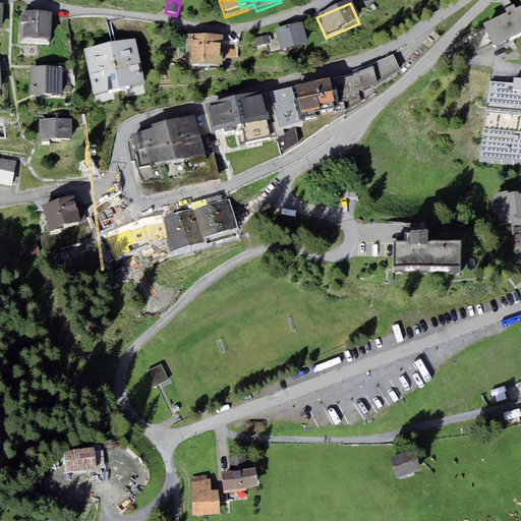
[(520,33),(520,5),(516,8),(514,4),(506,8),(507,12),(483,22),(495,46),(520,33)]
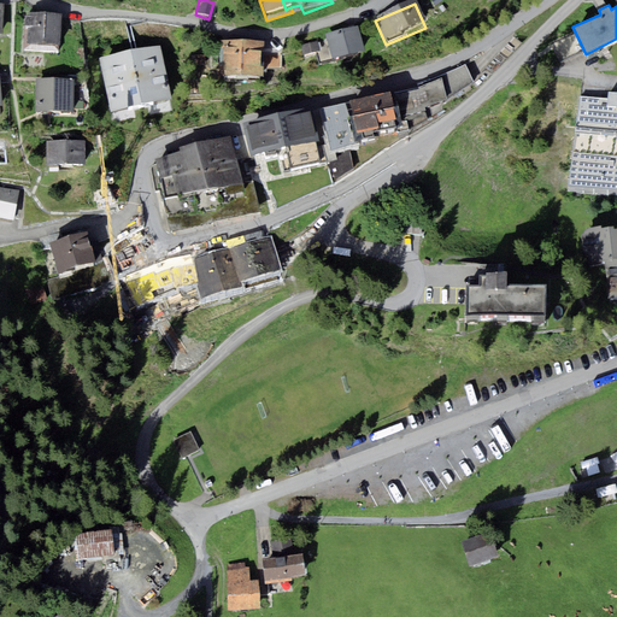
[(59,51),(60,13),(28,12),(28,17),(24,16),(23,30),(27,30),(27,50),(59,51)]
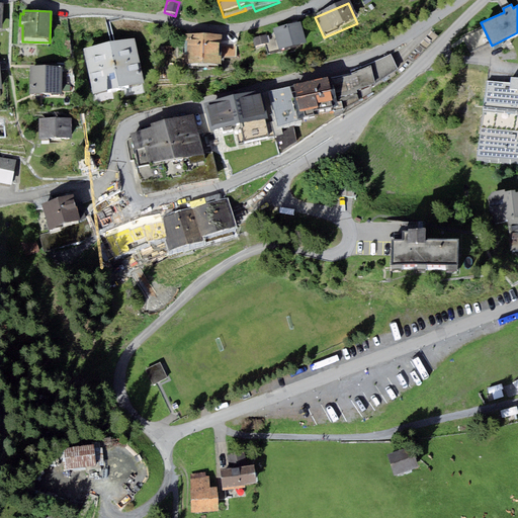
[(279,58),(307,51),(299,25),(273,31),(279,58)]
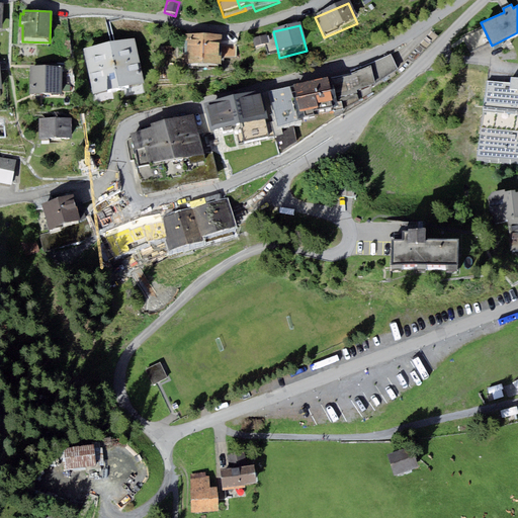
[(93,93),(145,83),(136,37),(83,48),(93,93)]
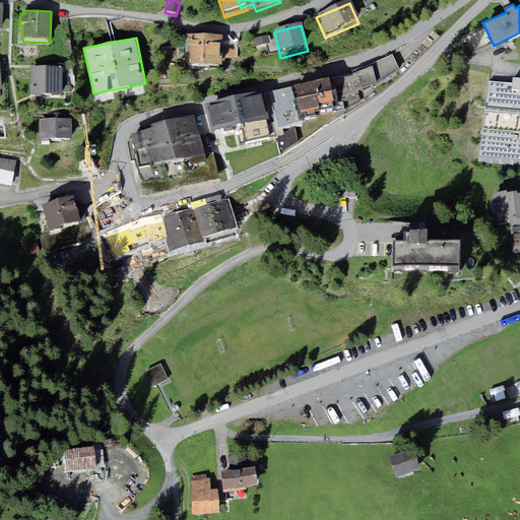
[(253,41),(256,52),(270,48),(267,38),(253,41)]
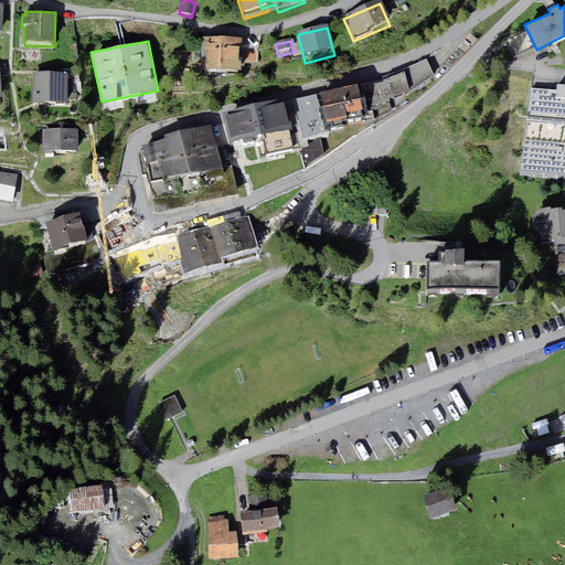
[(242,44),(203,43),(202,82),(243,83),(242,65),(242,50),(242,44)]
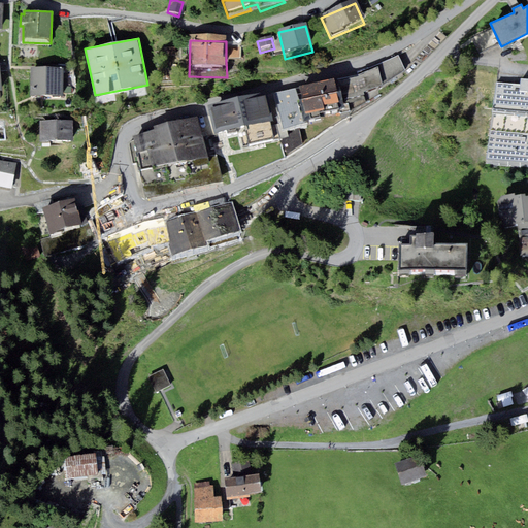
[(240,46),(226,46),(226,61),(240,61),(240,46)]
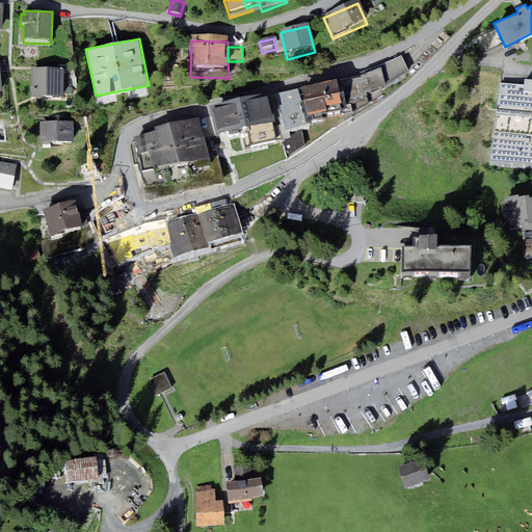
[(360,73),(361,75),(381,68),(384,86),(408,72),(401,56),(360,73)]
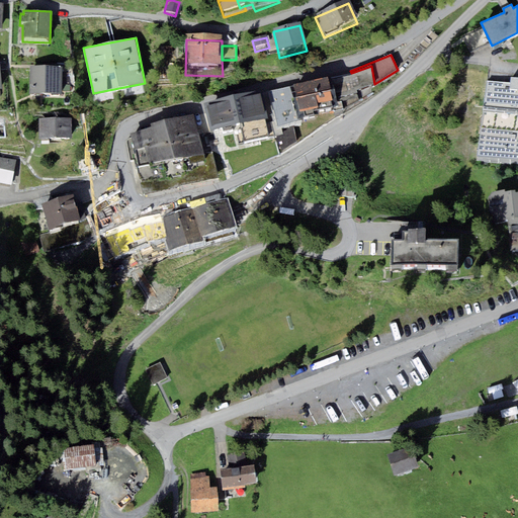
[(30,65),(30,94),(61,95),(61,65),(30,65)]
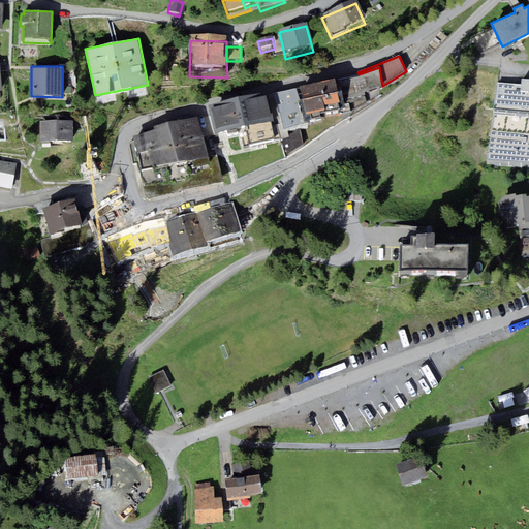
[(301,89),(275,93),(278,104),(276,105),(283,130),(310,124),(309,120),(320,117),(320,114),(339,110),(340,114),(349,112),(366,104),(364,93),(383,87),(382,86),(379,67),(359,74),(359,75),(336,81),(335,79),(300,87),(301,89)]
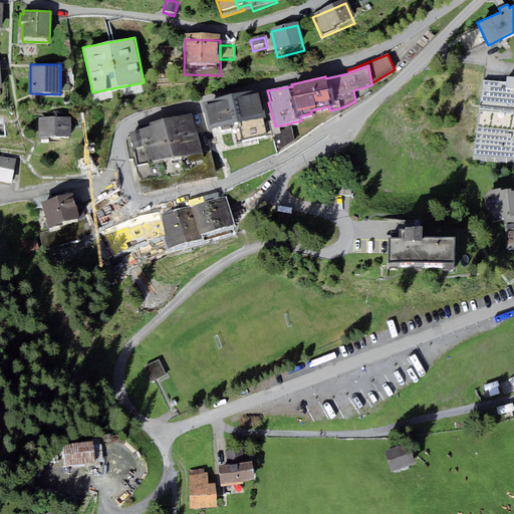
[(506,83),(483,81),(481,102),(479,102),(473,160),(513,163),(513,76),(507,76),(506,83)]
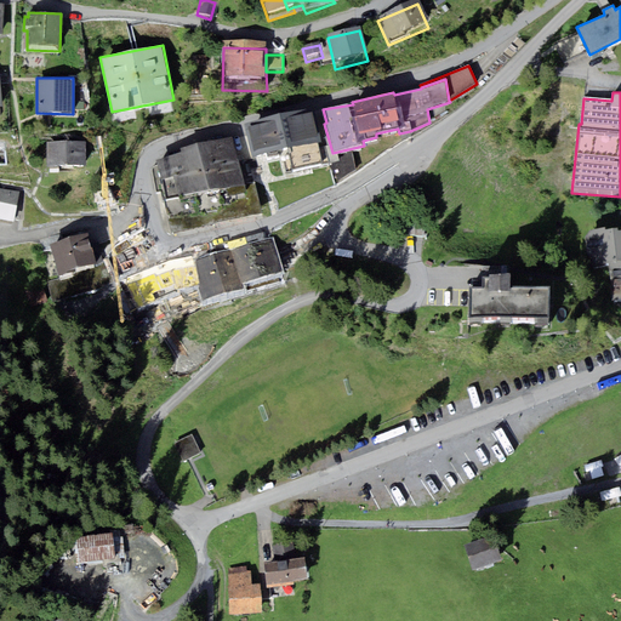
[(311,107),(279,114),(288,148),(319,141),(314,121),(311,107)]
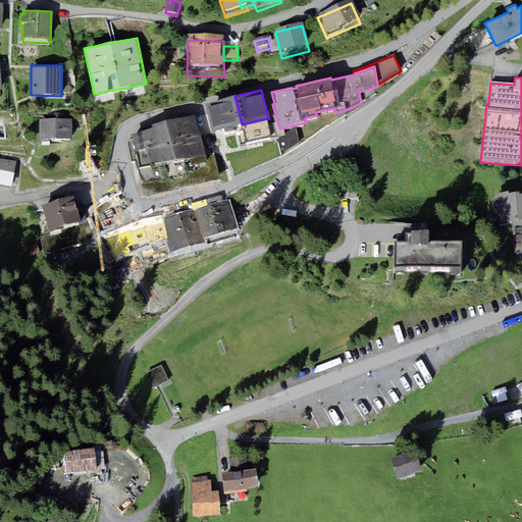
[(212,132),(242,124),(235,96),(205,103),(212,132)]
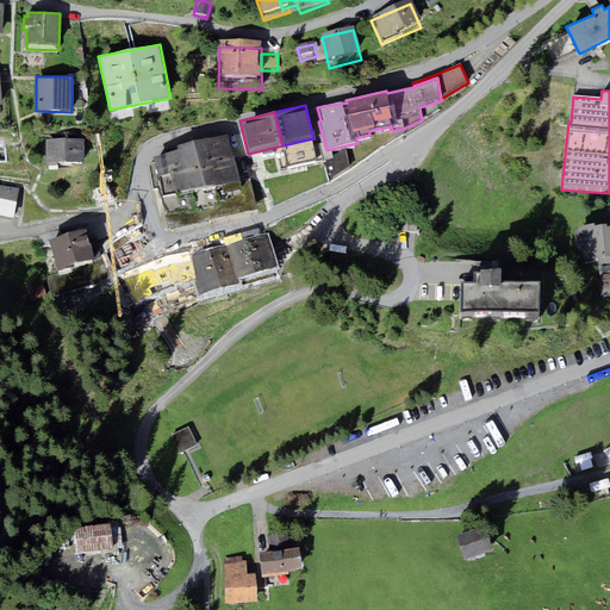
[(178,150),(151,157),(162,195),(160,197),(167,230),(210,222),(209,221),(257,212),(250,180),(238,180),(226,135),(176,145),(178,150)]
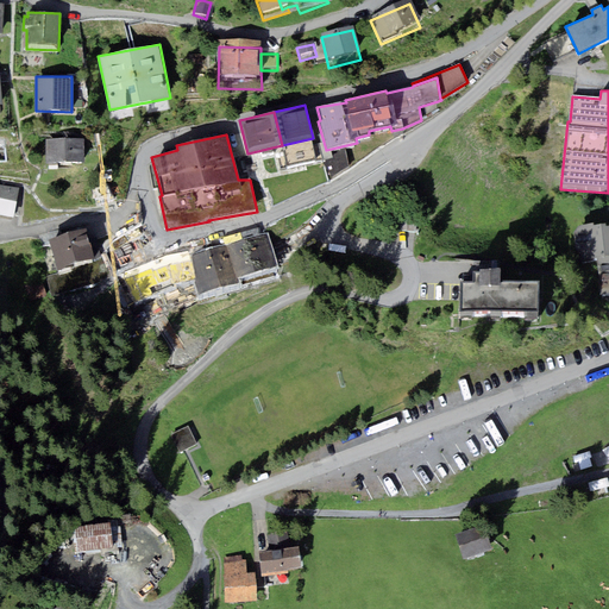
[(66,165),(64,139),(46,138),(46,164),(66,165)]
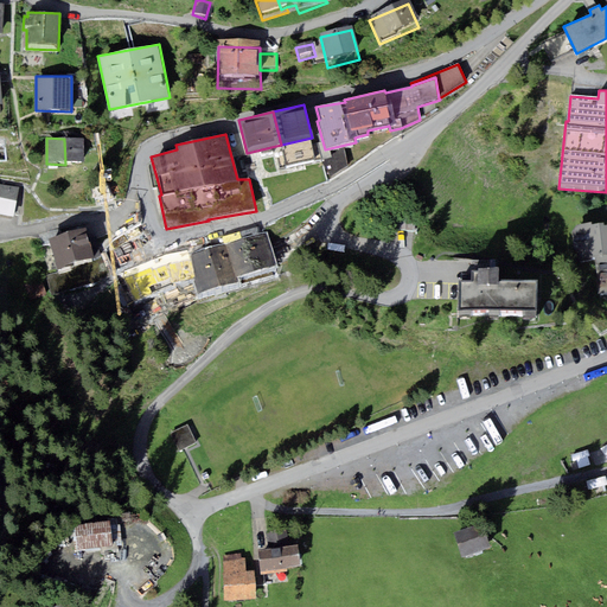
[(84,165),(83,138),(64,139),(65,165),(84,165)]
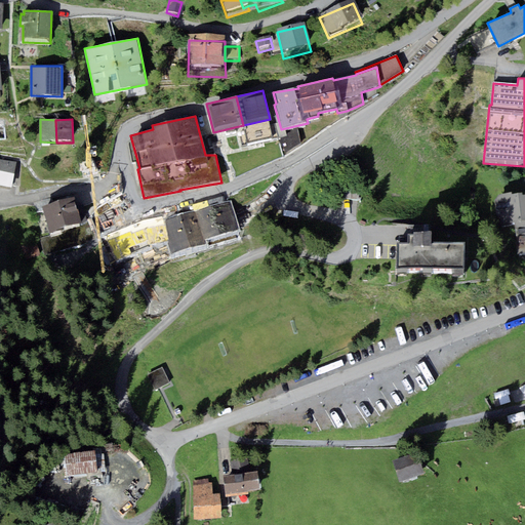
[(270,119),(243,125),(247,145),(274,138),(270,119)]
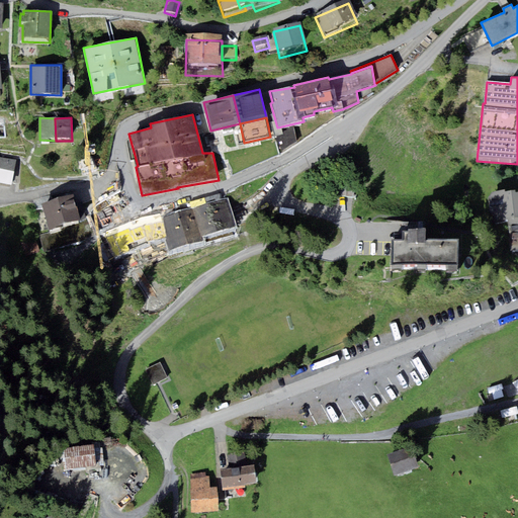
[(16,161),(2,158),(0,169),(0,184),(11,186),(16,161)]
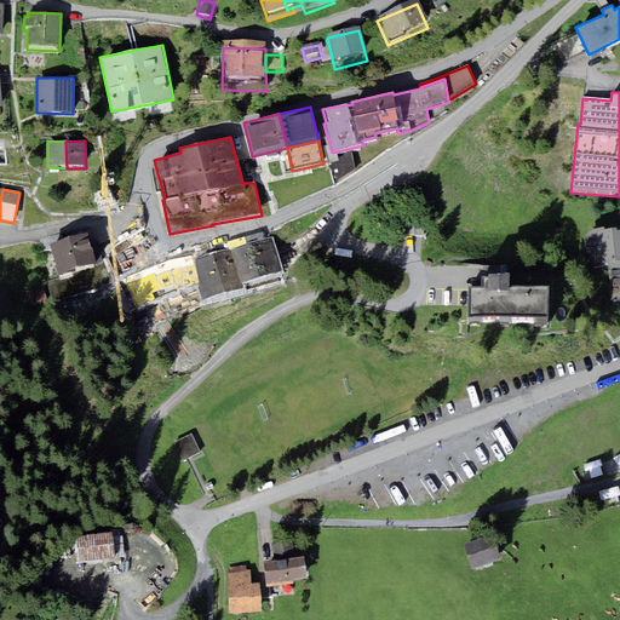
[(604,227),(592,229),(584,236),(587,254),(596,265),(607,264),(612,302),(619,299),(619,230),(618,231),(616,228),(604,230),(604,227)]
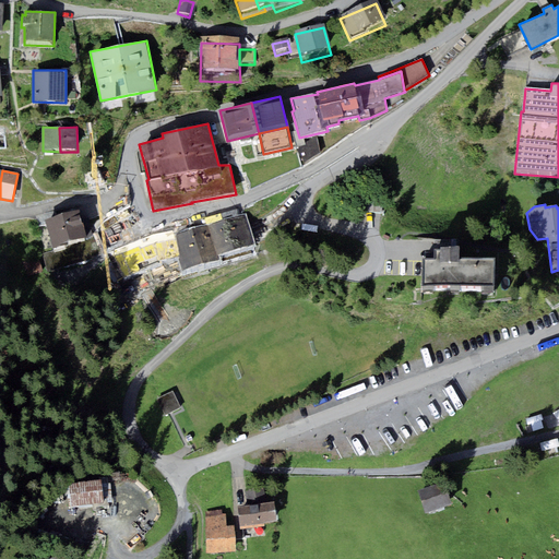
[(79,210),(45,221),(54,249),(68,246),(67,242),(86,236),(82,221),(79,210)]
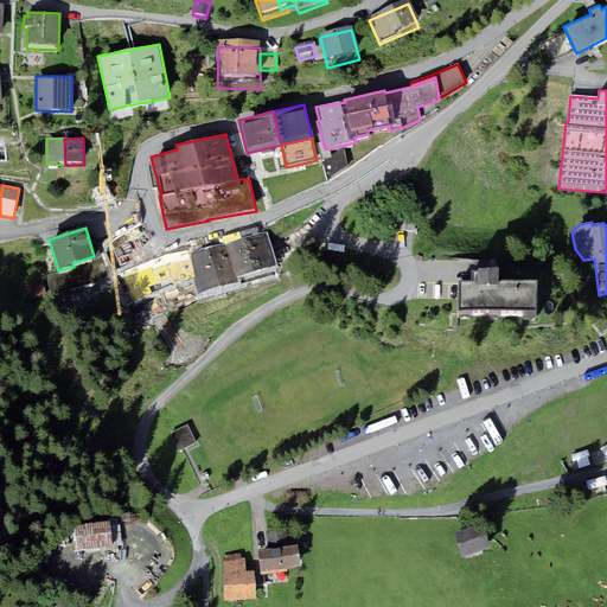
[(276,266),(266,232),(193,253),(192,244),(164,254),(119,273),(133,301),(177,283),(195,278),(199,293),(238,282),(237,276),(276,266)]
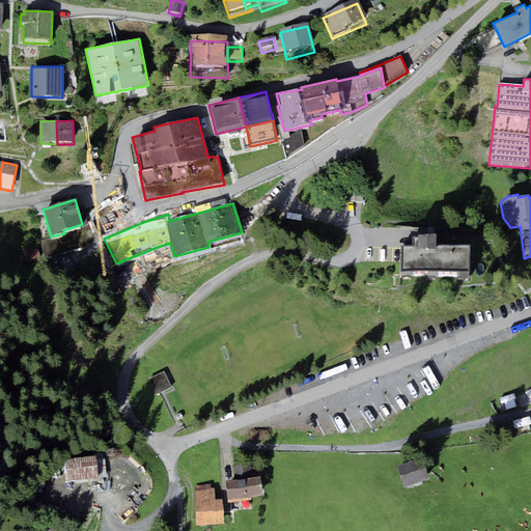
[(84,207),(78,210),(82,224),(88,223),(84,207)]
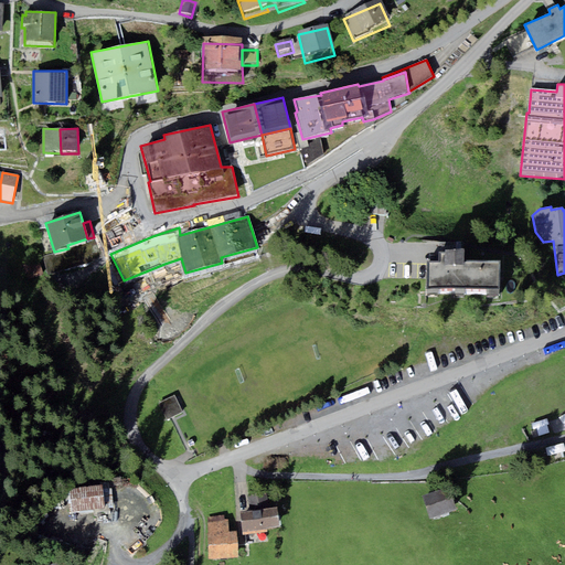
[(426,289),(499,289),(500,262),(465,260),(465,249),(438,248),(438,262),(427,262),(426,289)]
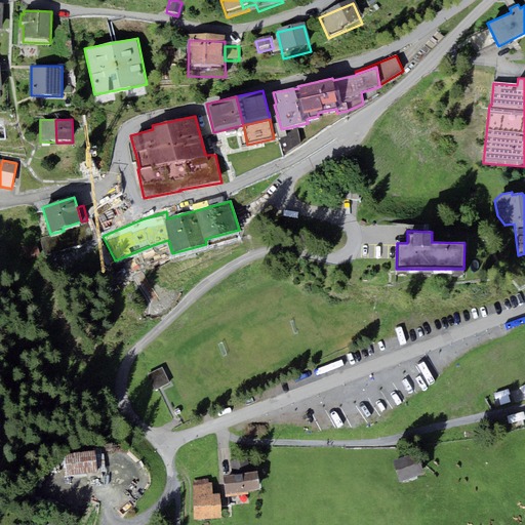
[(27,259),(40,254),(36,241),(22,246),(27,259)]
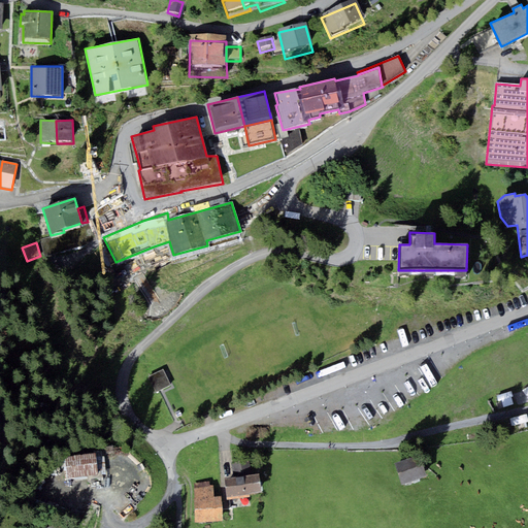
[(170,385),(163,369),(149,376),(155,392),(170,385)]
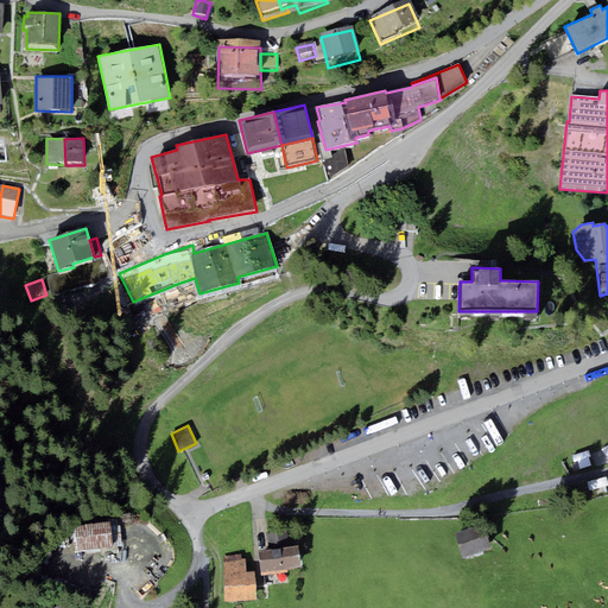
[(607,447),(594,451),(597,466),(607,462),(607,447)]
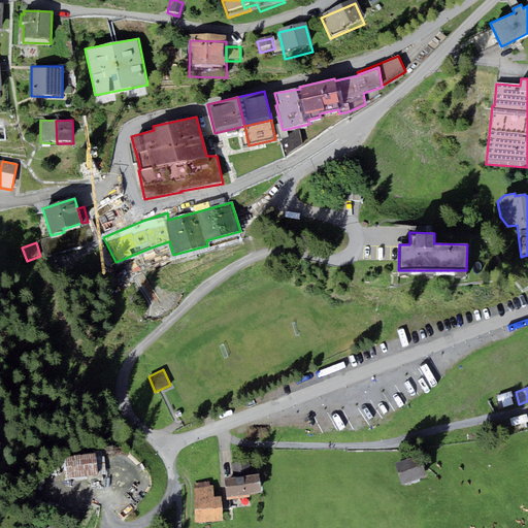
[(93,453),(65,457),(68,479),(88,476),(89,481),(107,477),(104,449),(93,450),(93,453)]
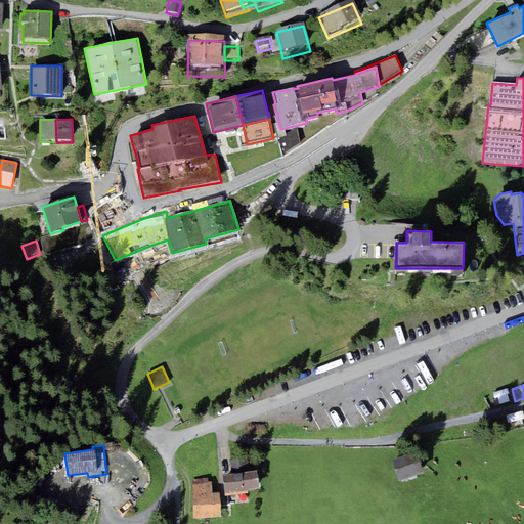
[(417,452),(392,460),(399,479),(423,472),(417,452)]
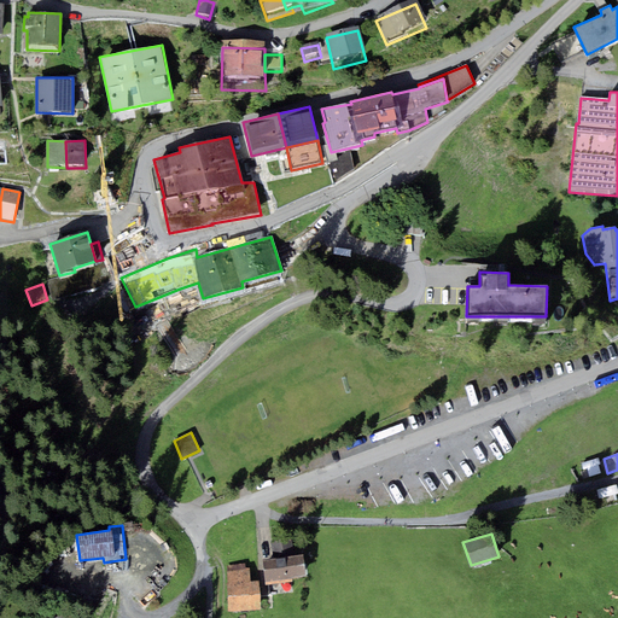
[(273,558),(263,560),(267,586),(292,582),(292,577),(307,575),(303,554),(295,555),(292,540),(270,543),(273,558)]
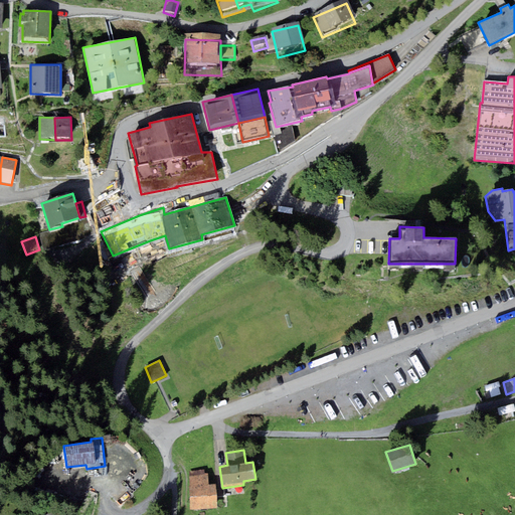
[(190,510),(217,508),(215,484),(209,485),(207,473),(205,474),(205,470),(189,471),(190,486),(188,487),(190,510)]
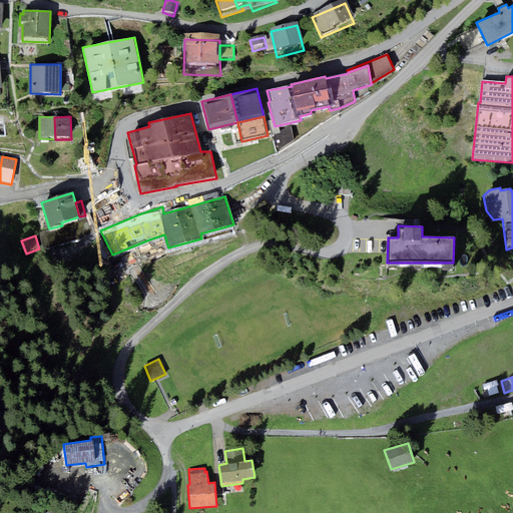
[(75,490),(73,499),(80,501),(82,492),(75,490)]
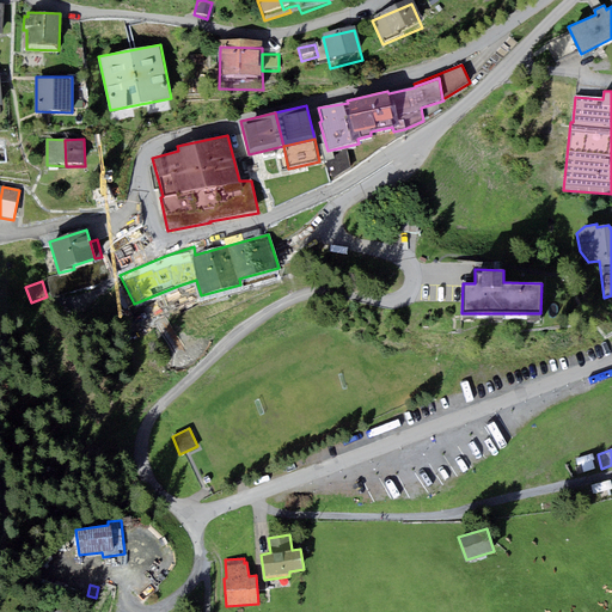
All buildings are outlined.
